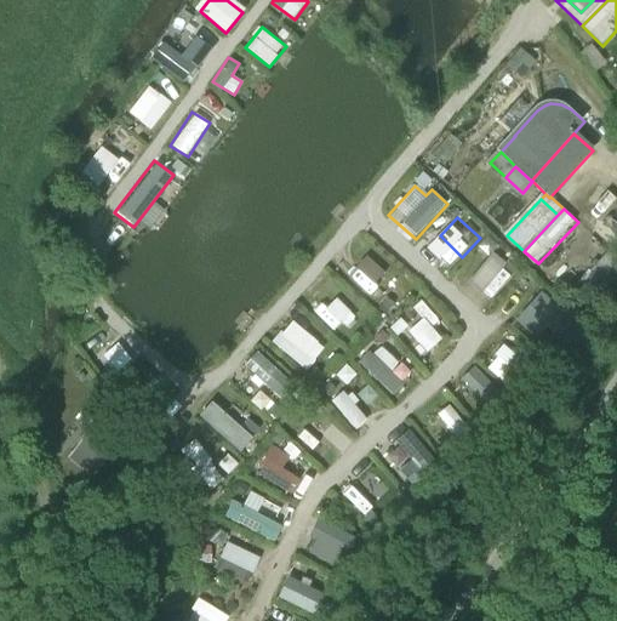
[(372,285),(384,272),(364,254),(353,267),(372,285)]
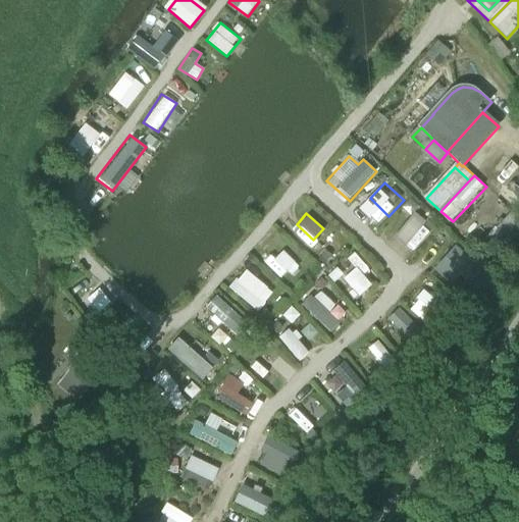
[(406,216),(400,241),(423,247),(429,221),(406,216)]
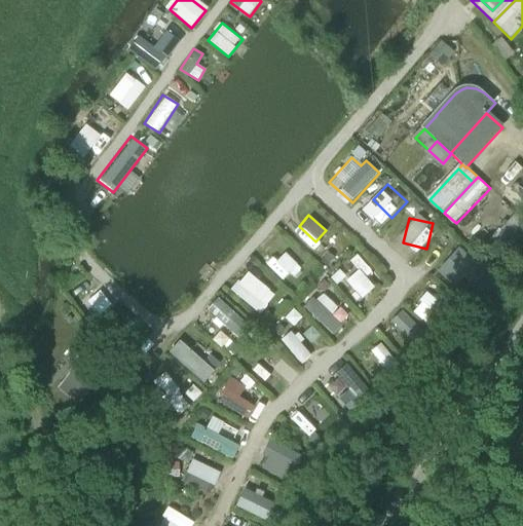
[(268,263),(283,282),(301,268),(287,250),(268,263)]
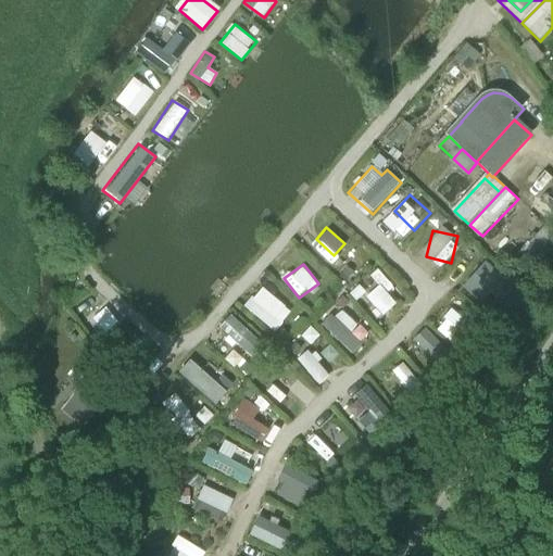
[(351,290),(359,300),(379,283),(386,292),(392,287),(378,269),(351,290)]
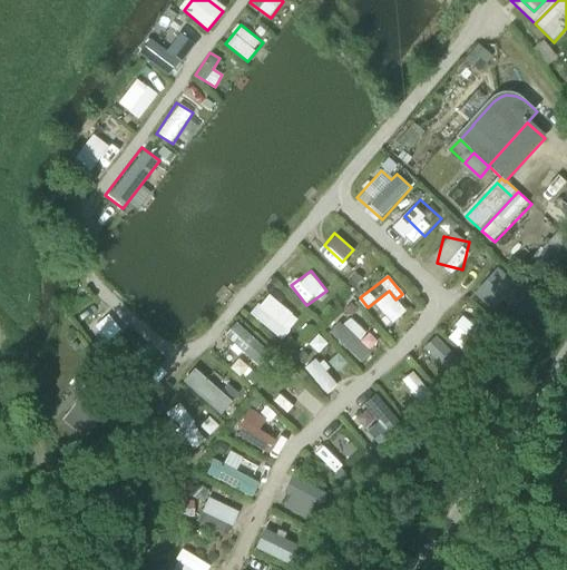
[(280,340),(299,322),(271,292),(252,310),(280,340)]
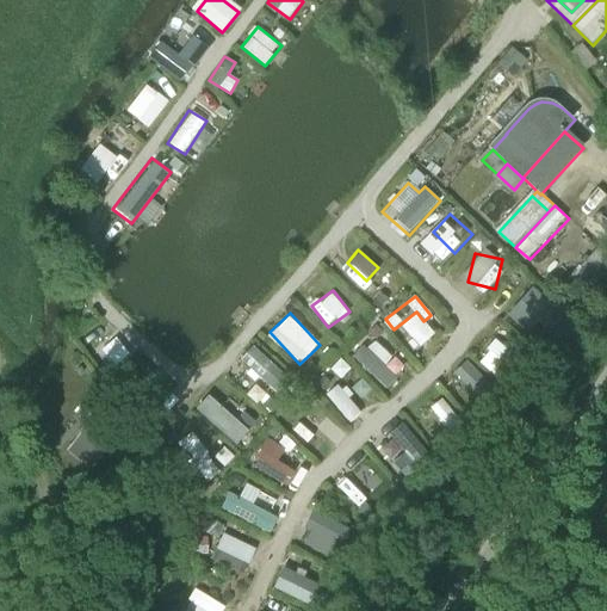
[(421,314),(403,322),(415,347),(433,339),(421,314)]
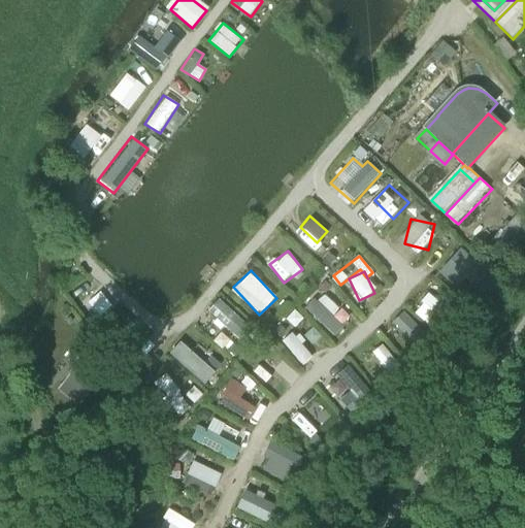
[(322,292),(307,310),(336,335),(352,317),(322,292)]
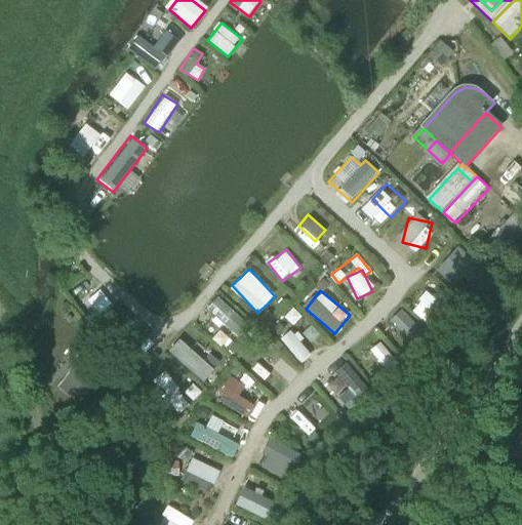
[(208,308),(241,337),(252,325),(219,296),(208,308)]
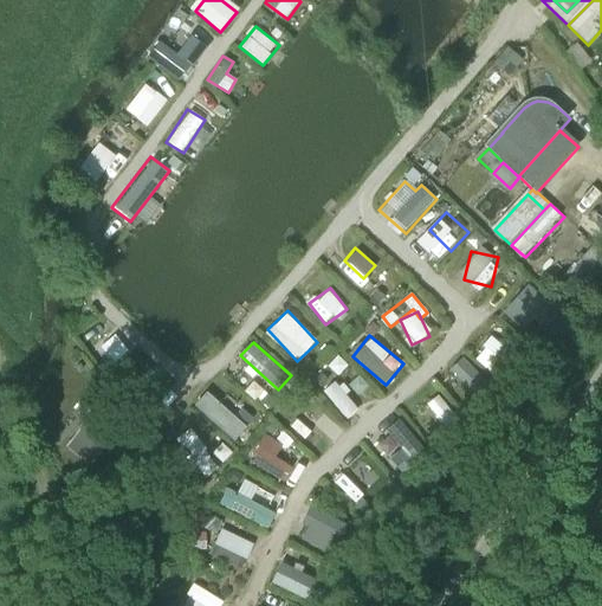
[(345,418),(360,407),(337,379),(323,389),(345,418)]
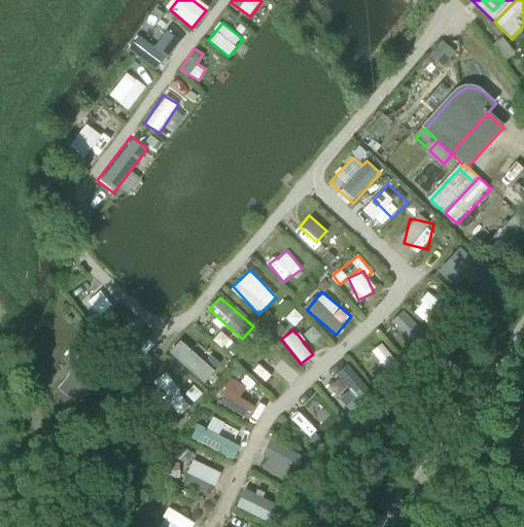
[(166,353),(204,386),(220,366),(182,334),(166,353)]
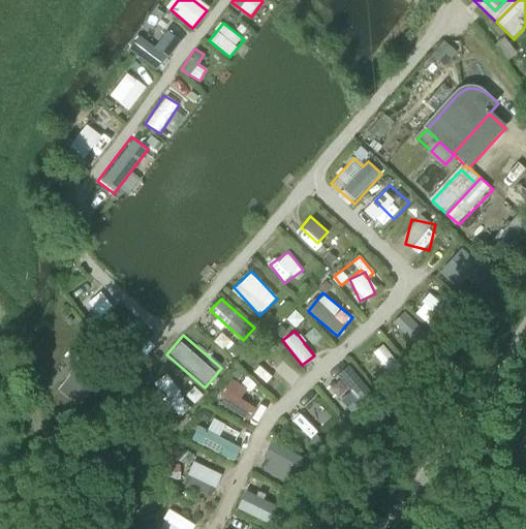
[(274,393),(284,382),(258,359),(248,369),(274,393)]
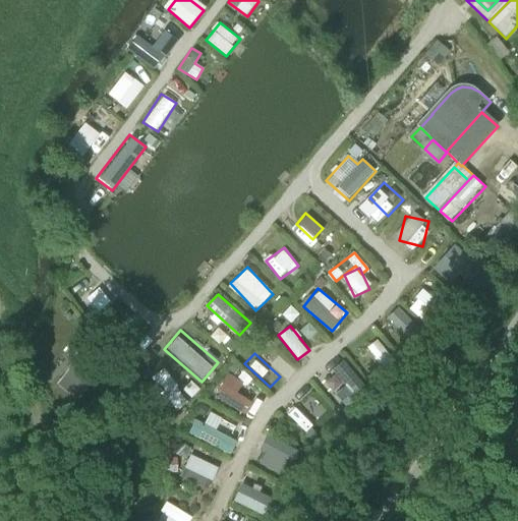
[(66,377),(87,393),(104,372),(83,355),(66,377)]
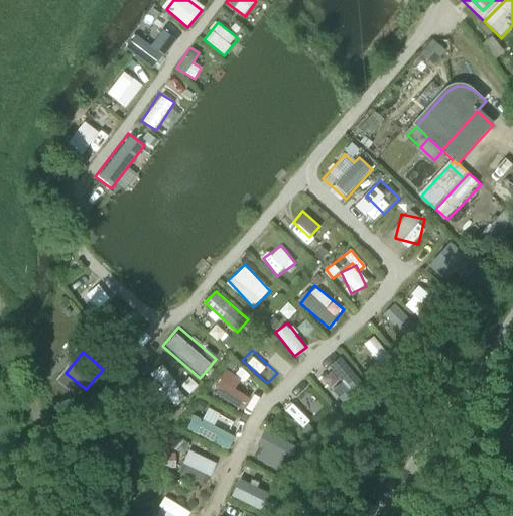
[(174,409),(188,400),(164,364),(150,373),(174,409)]
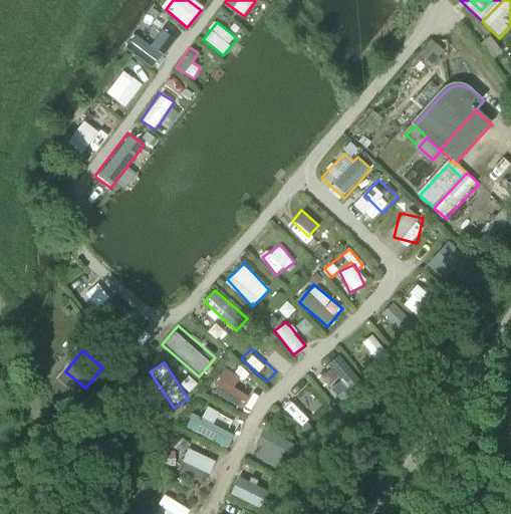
[(242,408),(248,395),(234,388),(240,375),(224,367),(211,392),(242,408)]
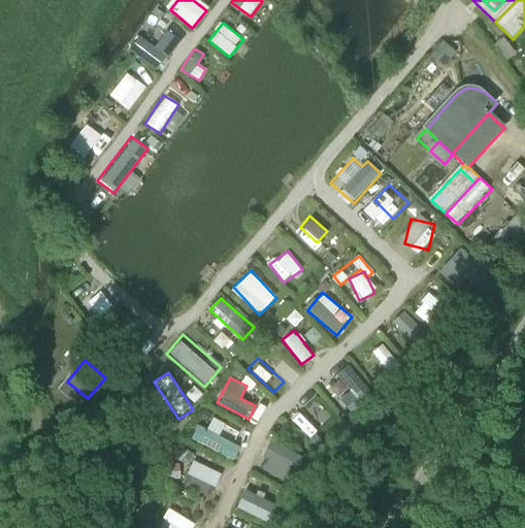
[(207,430),(197,425),(191,438),(234,460),(240,448),(218,436),(225,423),(214,417),(207,430)]
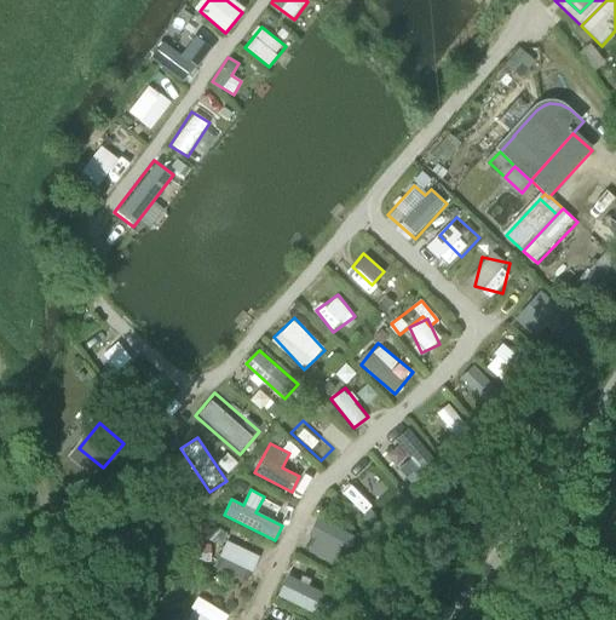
[(258,511),(281,523),(287,510),(265,498),(258,511)]
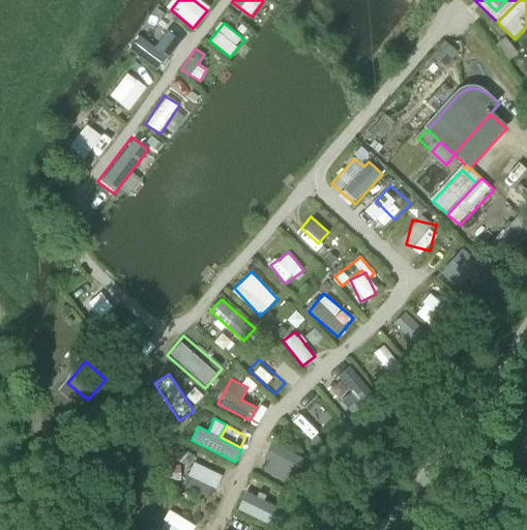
[(213,497),(224,474),(195,462),(184,484),(213,497)]
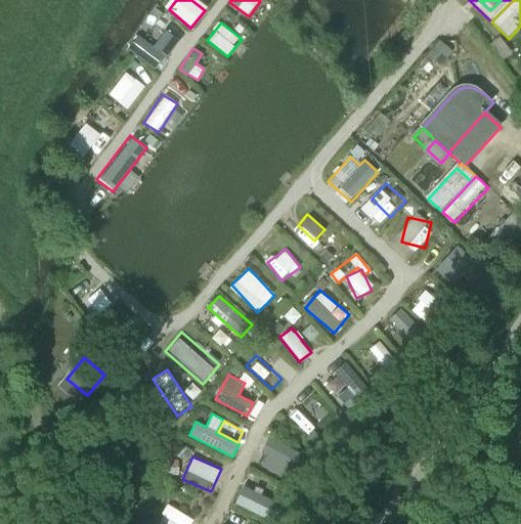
[(267,517),(277,494),(249,482),(239,505),(267,517)]
